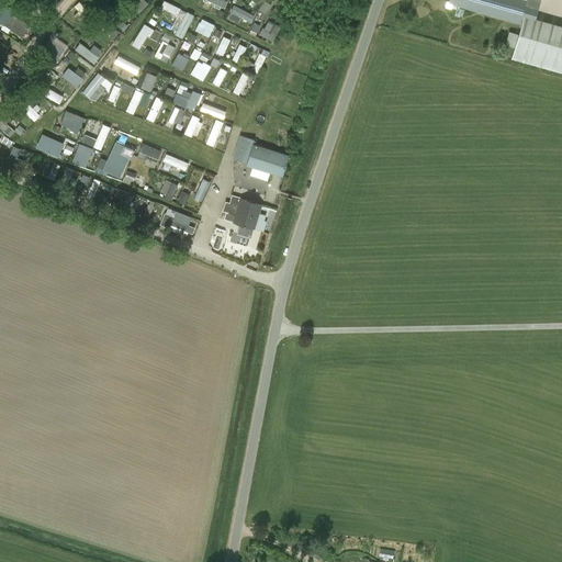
[(128,0),(141,11),(149,2),(146,0),(128,0)]
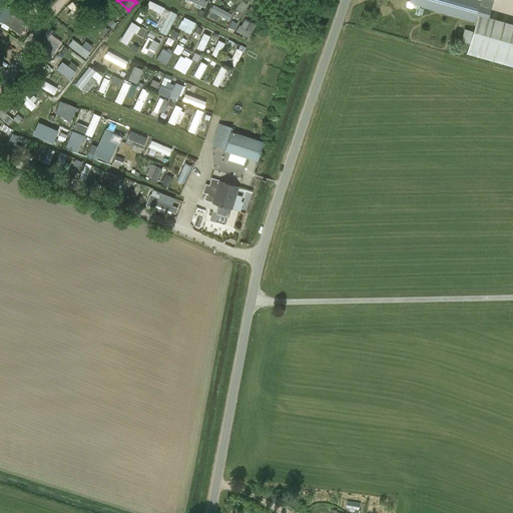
[(146,9),(159,17),(164,8),(152,0),(146,9)]
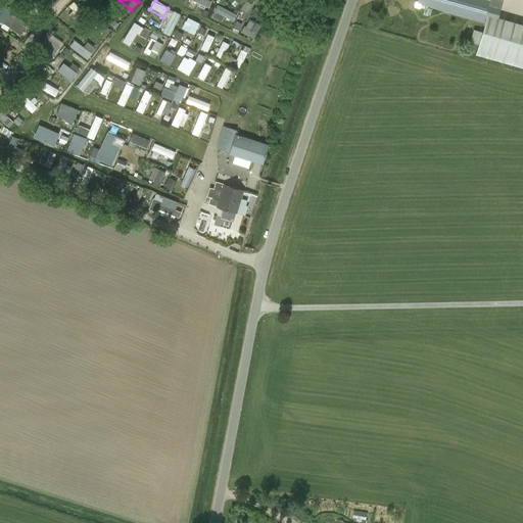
[(417,0),(417,1),(416,1),(414,8),(420,9),(420,8),(425,9),(423,16),(430,17),(432,9),(427,8),(428,5),(485,21),(475,54),(522,67),(522,25),(486,14),(490,0),(417,0)]
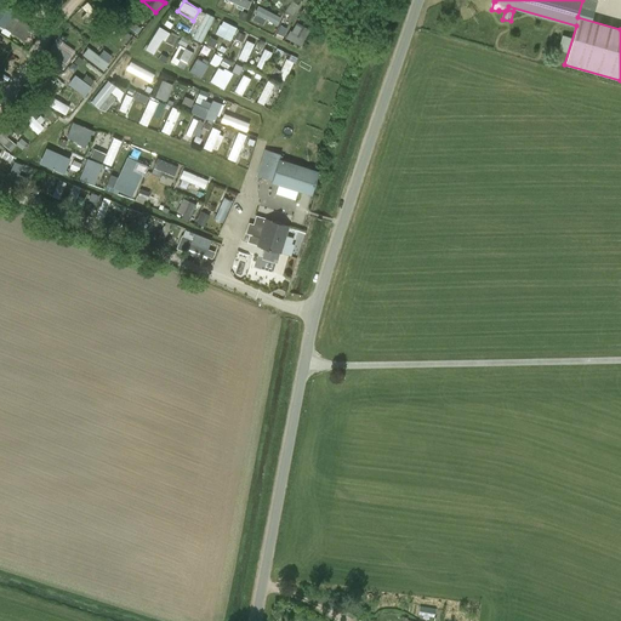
[(278,24),(281,16),(257,5),(251,20),(263,24),(266,20),(278,24)]
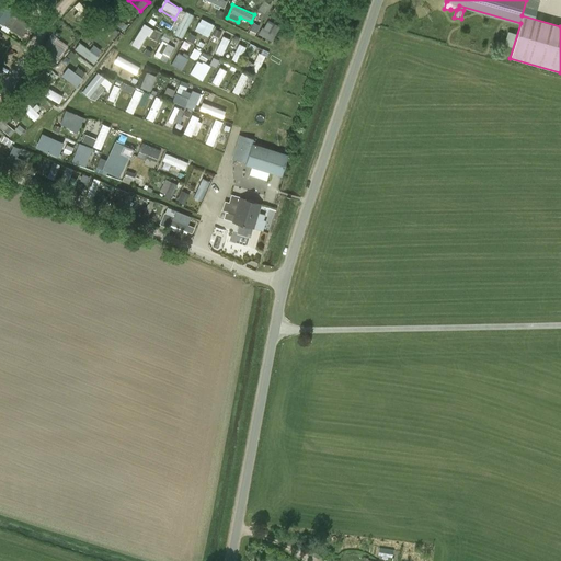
[(0,6),(0,24),(14,30),(20,12),(0,6)]
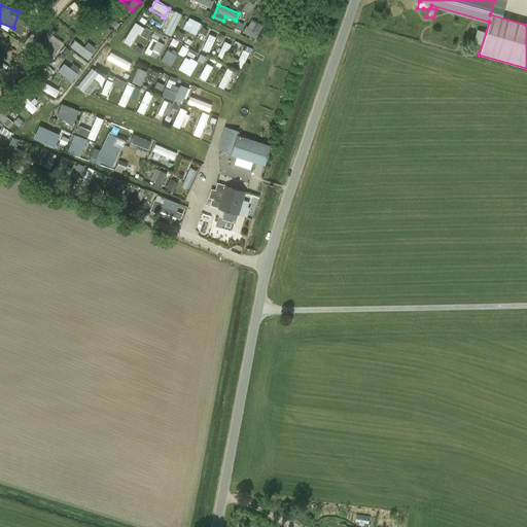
[(313,10),(309,8),(301,21),(305,23),(313,10)]
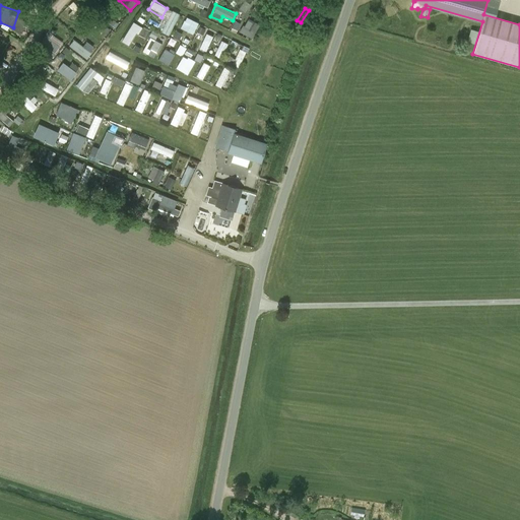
[(160,31),(169,36),(181,15),(173,10),(160,31)]
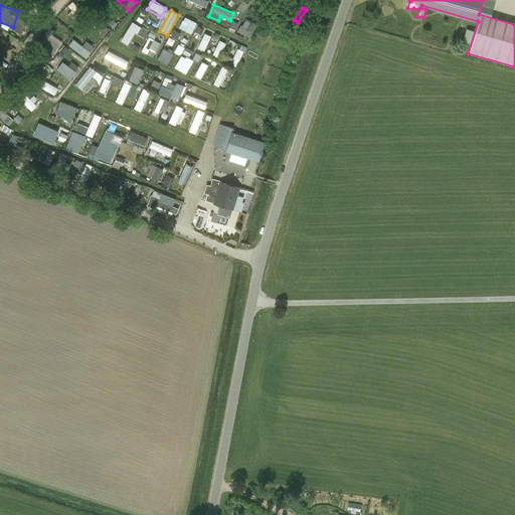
[(192,33),(197,22),(183,16),(179,28),(192,33)]
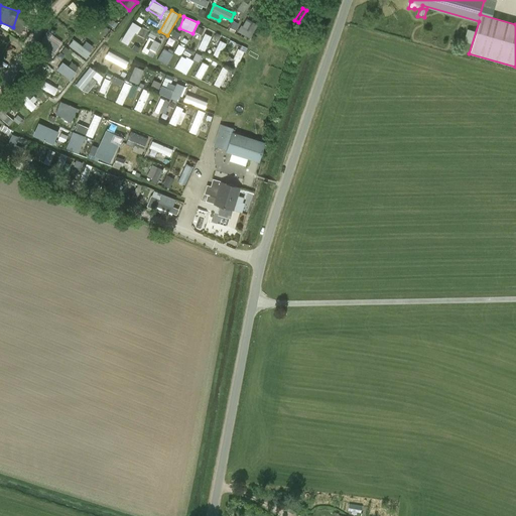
[(239,32),(251,37),(257,23),(245,18),(239,32)]
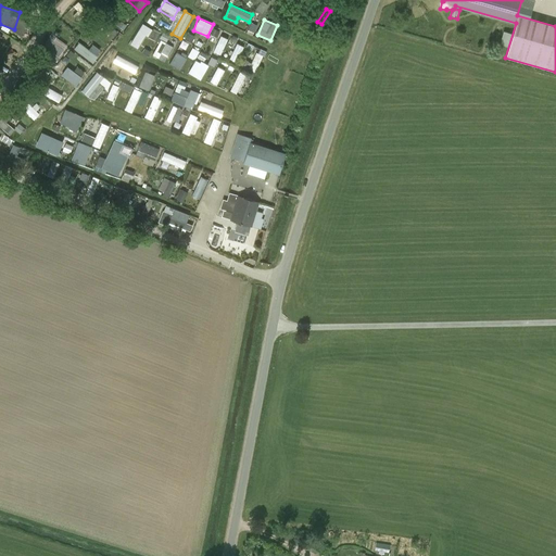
[(137,48),(150,28),(142,23),(129,42),(137,48)]
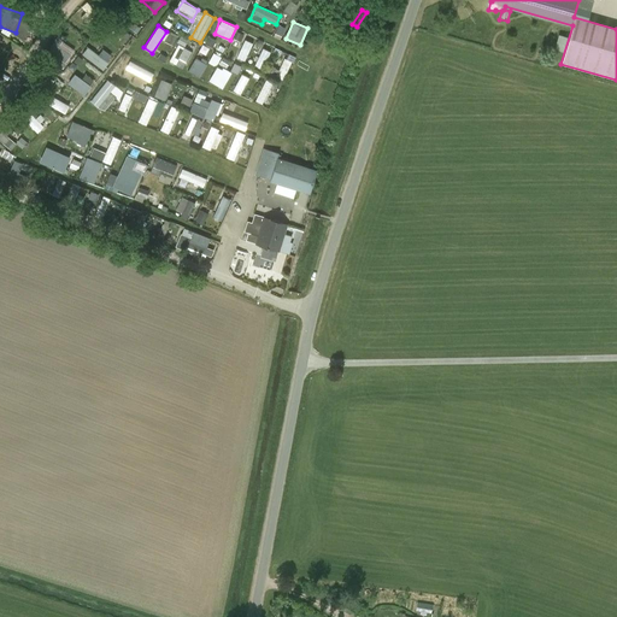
[(59,48),(65,36),(57,31),(42,58),(63,69),(70,54),(59,48)]
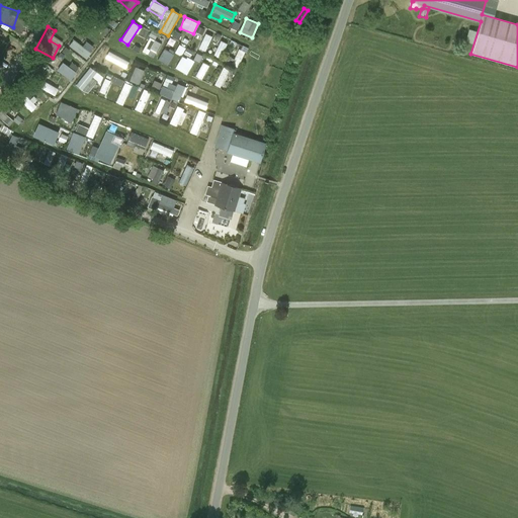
[(177,40),(182,35),(177,30),(172,35),(177,40)]
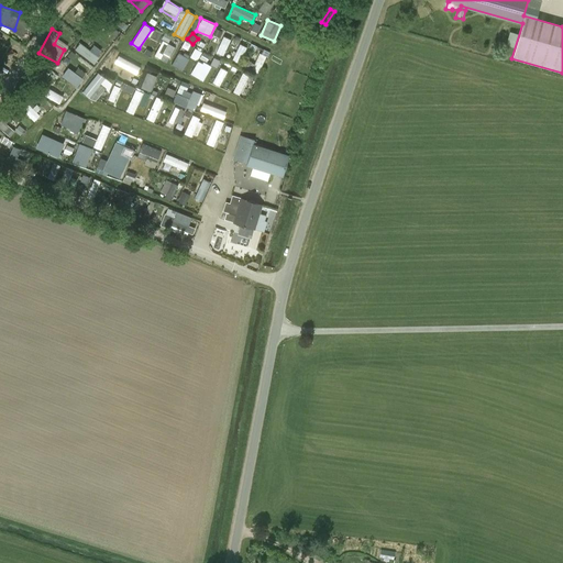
[(216,51),(222,55),(232,41),(224,35),(216,51)]
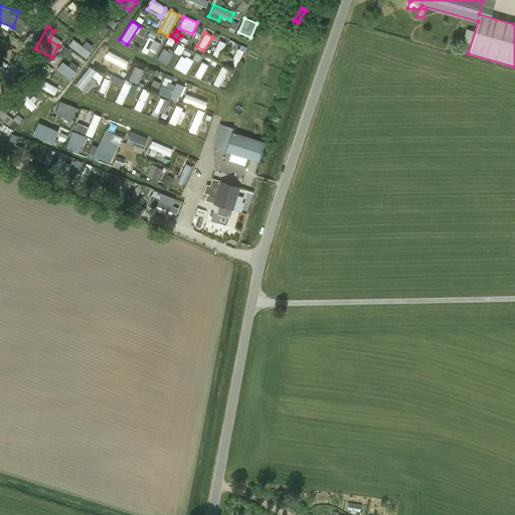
[(141,50),(147,53),(150,48),(155,51),(160,43),(149,36),(141,50)]
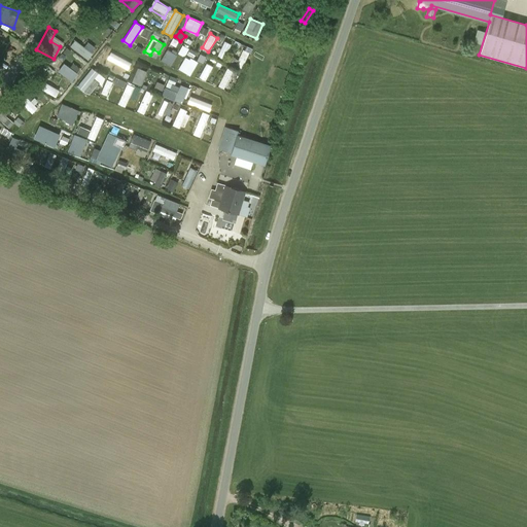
[(96,47),(86,40),(82,45),(74,39),(69,45),(88,60),(96,47)]
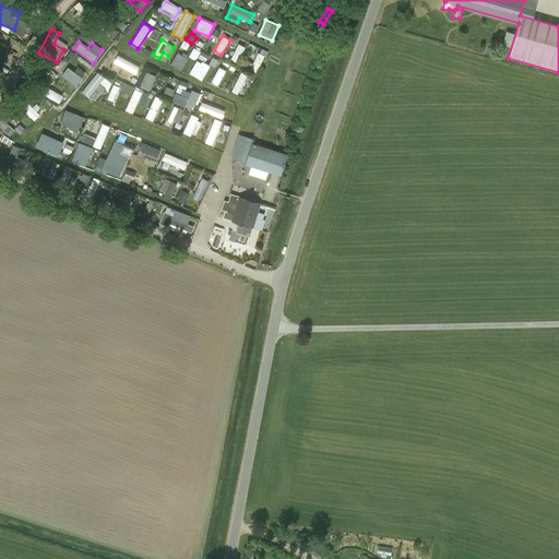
[(237,61),(245,46),(238,43),(230,58),(237,61)]
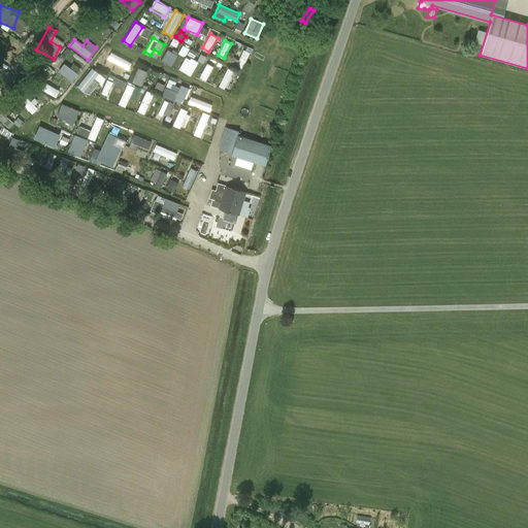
[(187,56),(189,46),(182,45),(179,55),(187,56)]
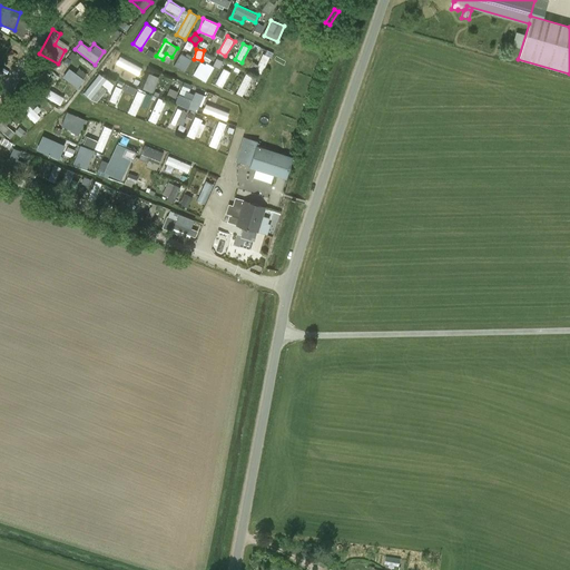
[(120,60),(123,55),(116,51),(106,69),(121,78),(129,65),(120,60)]
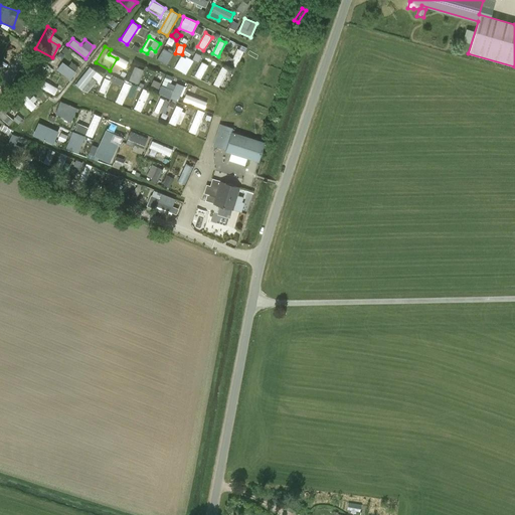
[(164,48),(157,57),(166,64),(173,54),(164,48)]
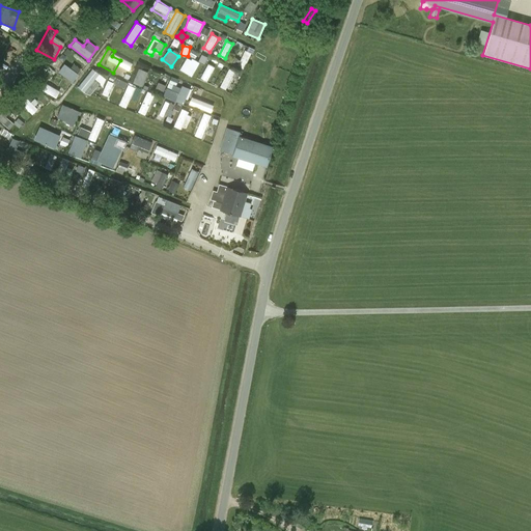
[(244,68),(251,53),(245,50),(239,65),(244,68)]
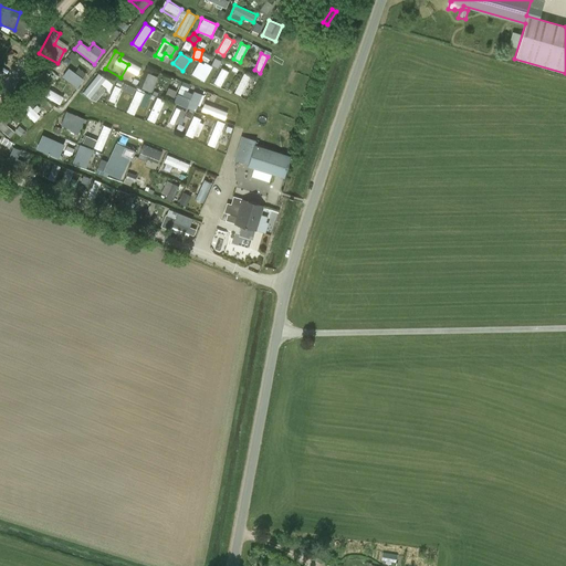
[(205,81),(212,66),(199,60),(191,74),(205,81)]
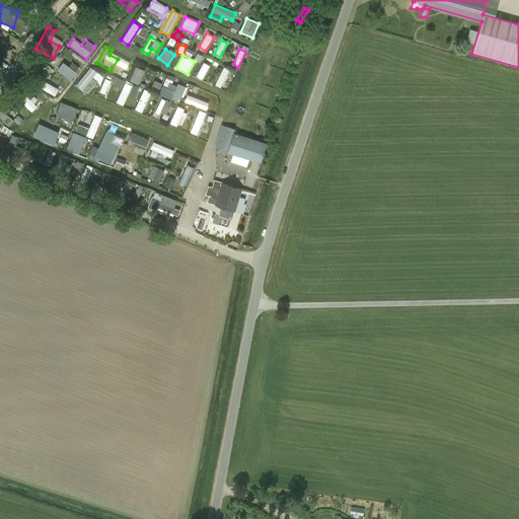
[(69,80),(76,73),(61,59),(54,66),(69,80)]
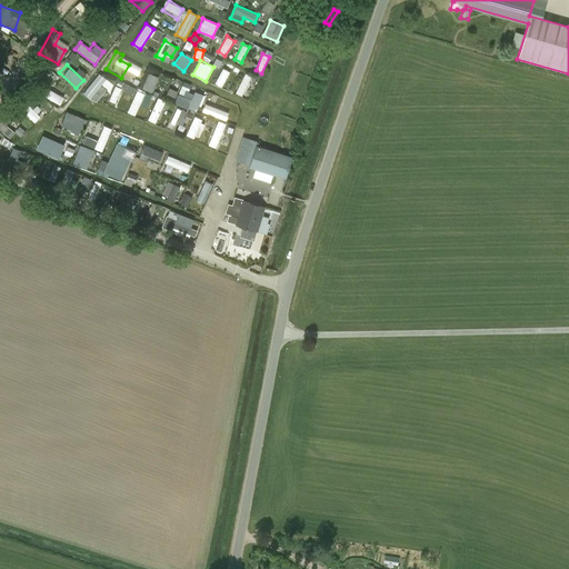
[(223,68),(215,83),(223,88),(231,72),(223,68)]
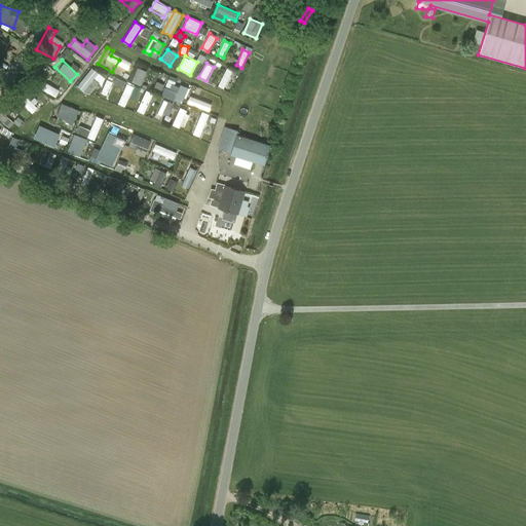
[(47,76),(50,71),(41,65),(38,71),(47,76)]
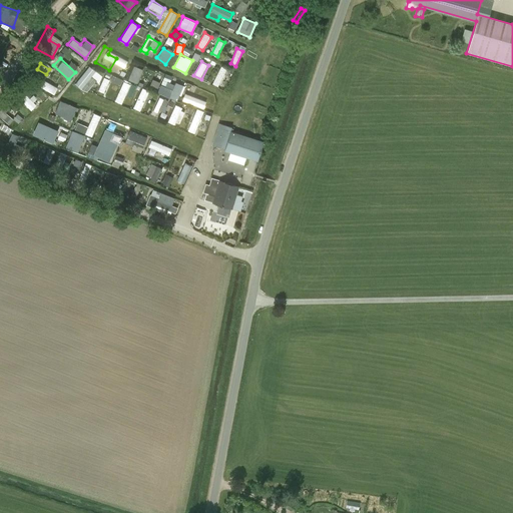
[(115,72),(123,76),(127,67),(120,64),(115,72)]
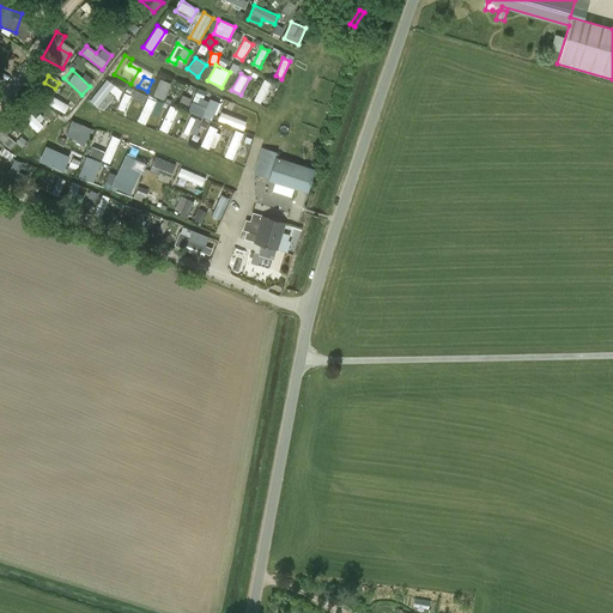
[(159,78),(152,95),(164,99),(171,83),(159,78)]
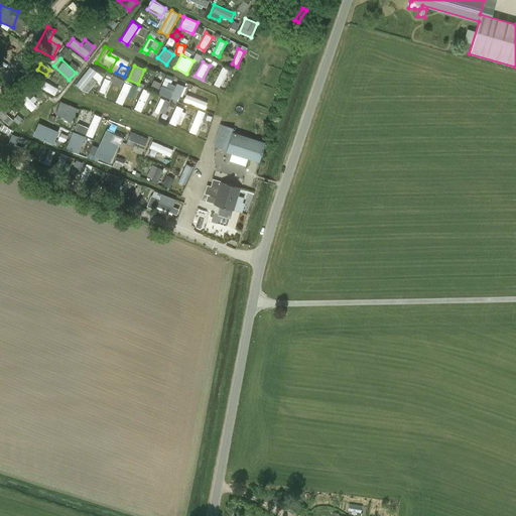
[(214,84),(224,89),(227,82),(224,81),(229,69),(222,66),(214,84)]
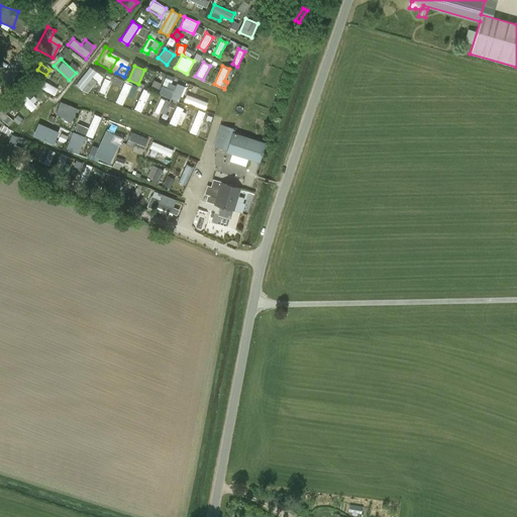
[(90,67),(75,84),(82,90),(94,77),(98,82),(102,77),(90,67)]
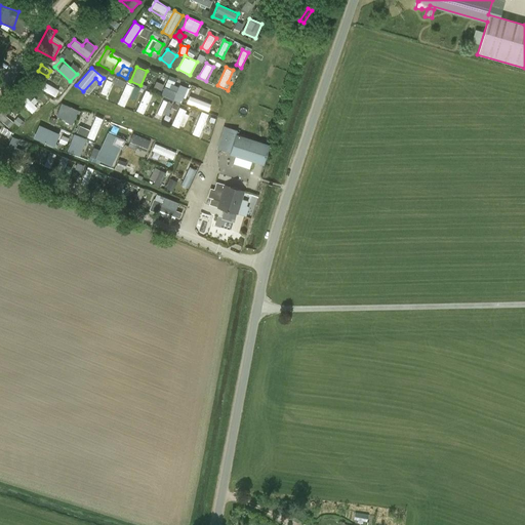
[(115,77),(113,82),(123,87),(125,81),(115,77)]
